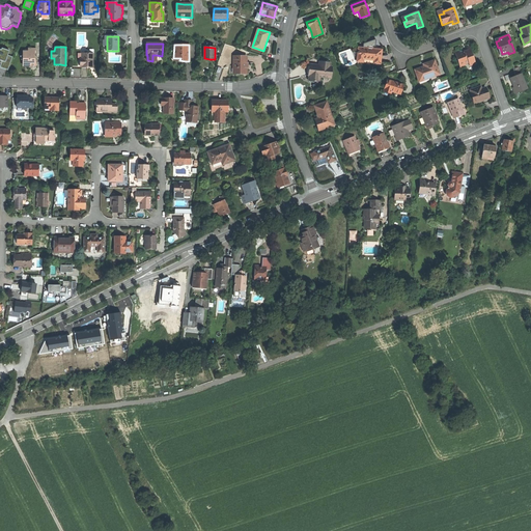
[(0,65),(0,66),(7,71),(12,57),(8,55),(9,51),(2,48),(1,50),(0,49),(0,60),(2,61),(0,65)]
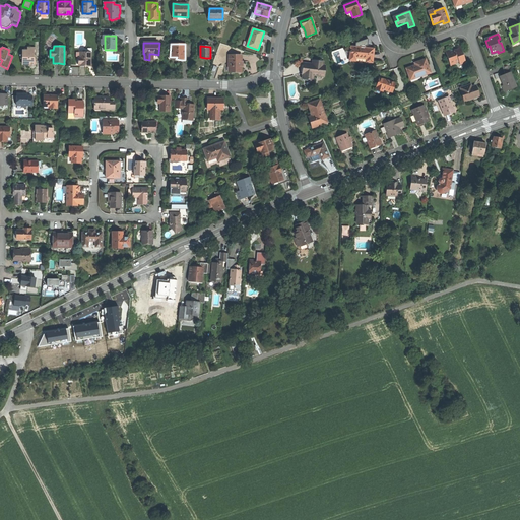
[(351,47),(350,61),(355,61),(356,58),(367,59),(367,62),(373,63),(374,49),(364,48),(351,47)]
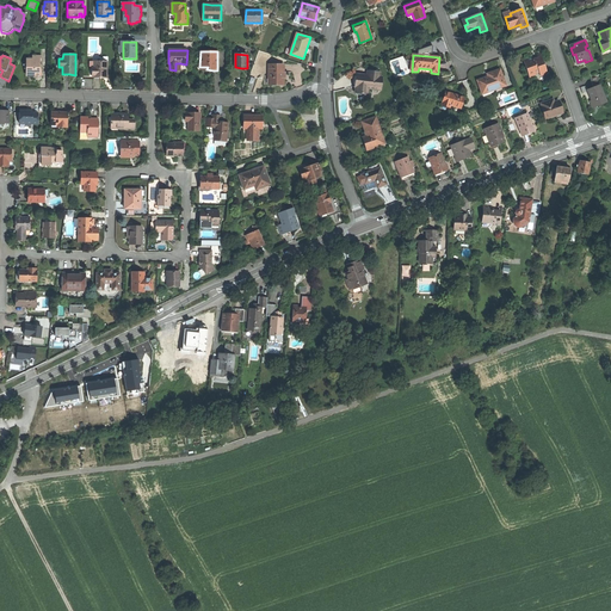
[(41,67),(39,67),(39,61),(42,61),(42,56),(32,56),(32,59),(28,59),(28,63),(26,63),(26,69),(28,69),(29,75),(31,75),(35,74),(35,78),(43,75),(41,67)]
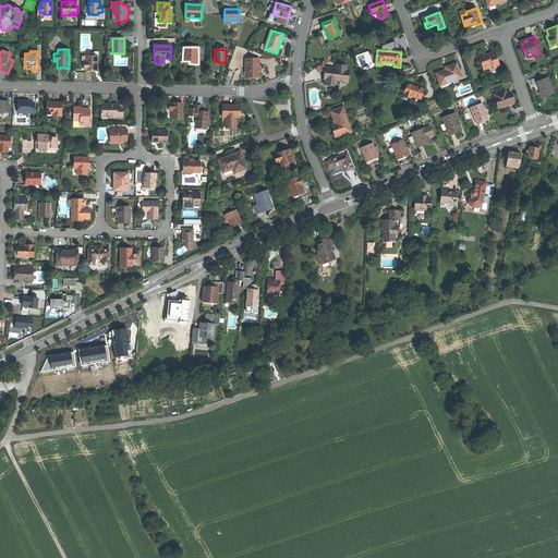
[(371,65),(366,51),(356,55),(362,69),(371,65)]
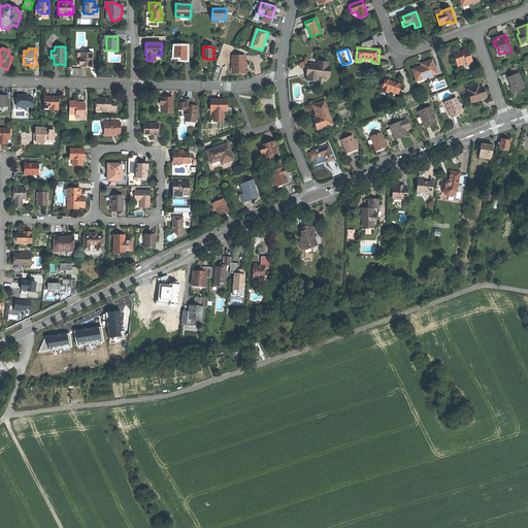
[(458,54),(454,55),(459,69),(464,67),(462,63),(466,62),(467,66),(472,64),(473,64),(468,48),(466,50),(462,51),(459,52),(460,53),(458,54)]
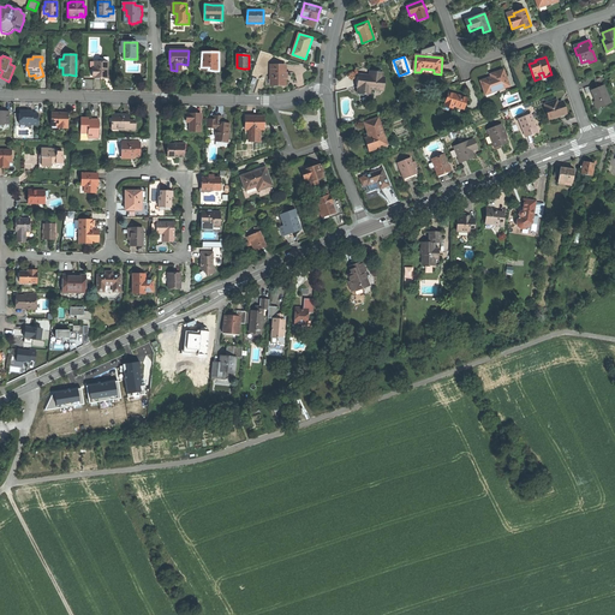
[(108,61),(95,61),(95,78),(102,78),(108,78),(108,61)]
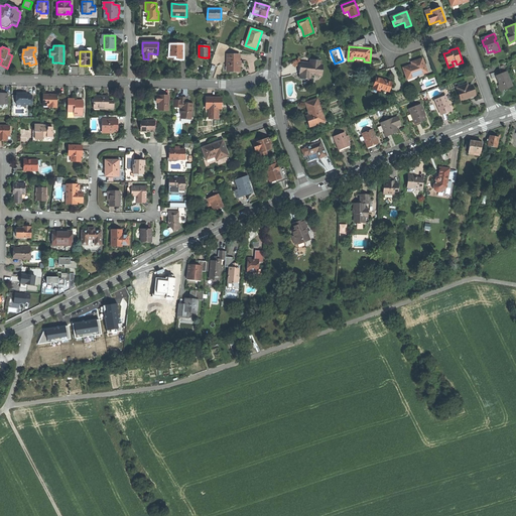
[(240,54),(227,54),(227,65),(229,65),(229,71),(233,71),(239,72),(239,66),(239,61),(240,61),(240,54)]
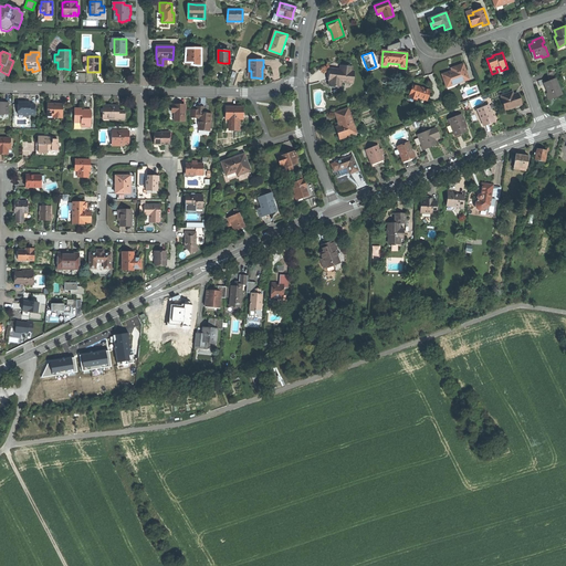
[(443,75),(448,87),(469,80),(463,64),(457,67),(452,69),(453,72),(443,75)]
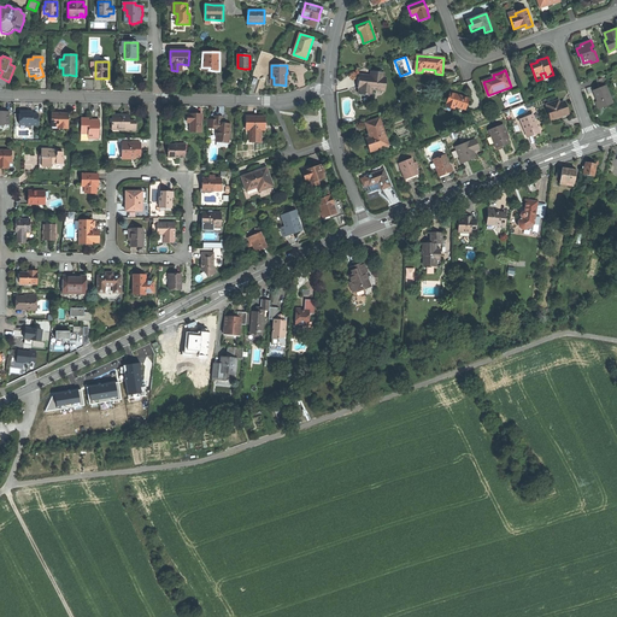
[(385,74),(371,72),(371,76),(360,75),(359,82),(359,87),(360,88),(359,94),(371,94),(372,89),(385,90),(386,77),(383,77),(385,74)]
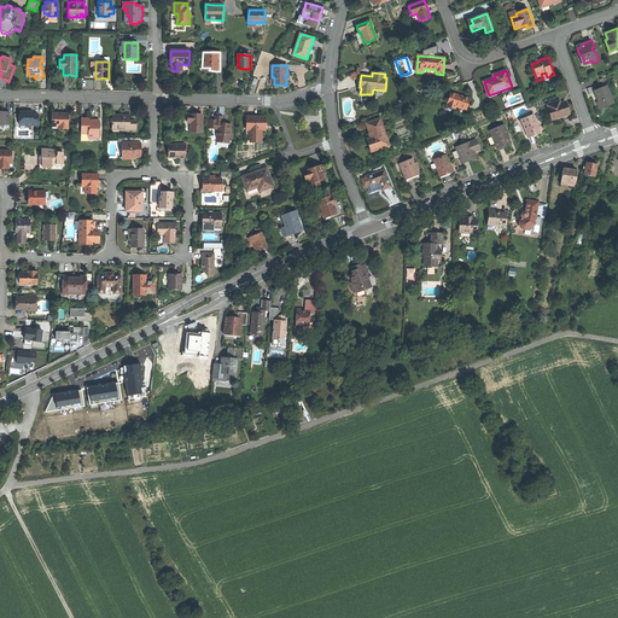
[(607,86),(595,91),(598,99),(599,101),(600,101),(602,108),(613,103),(607,86)]
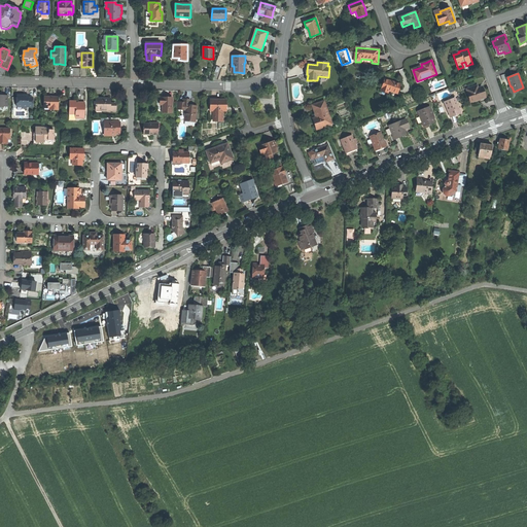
[(394,82),(385,79),(382,91),(388,93),(389,91),(397,94),(400,84),(394,82)]
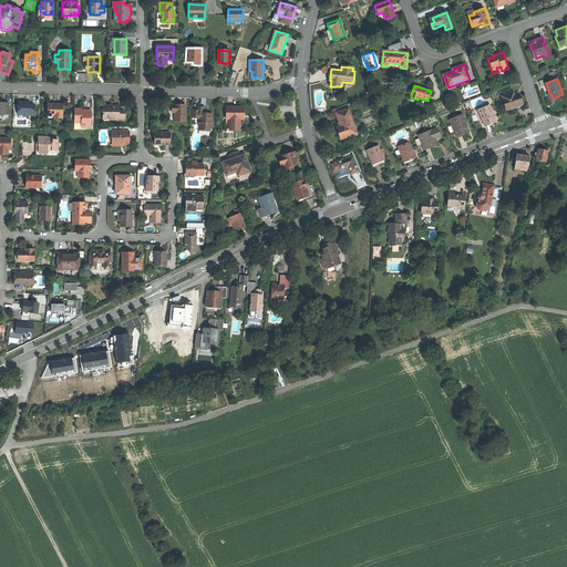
[(512,93),(504,96),(504,99),(504,100),(506,105),(508,110),(516,107),(524,104),(521,93),(515,95),(513,96),(512,93)]
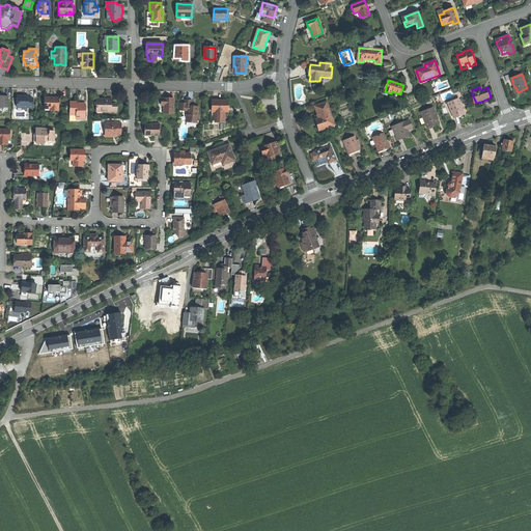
[(0,108),(4,108),(4,107),(8,107),(8,98),(4,98),(4,95),(2,95),(1,98),(0,96),(0,108)]
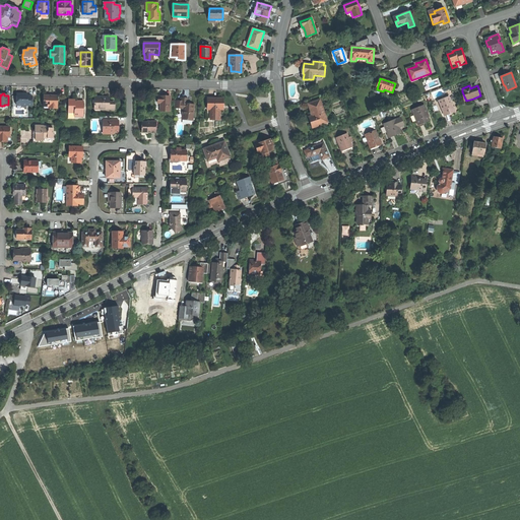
[(22,94),(17,94),(17,95),(17,100),(17,105),(22,105),(28,105),(33,105),(33,96),(28,96),(28,94),(22,94)]
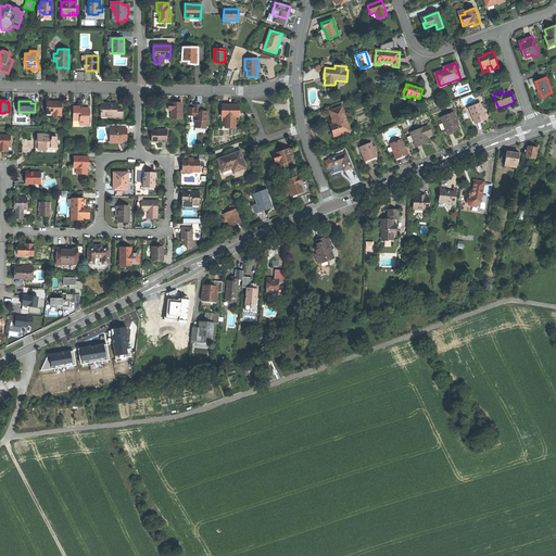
[(55,102),(47,102),(47,114),(52,114),(52,116),(57,116),(62,116),(62,102),(55,102)]
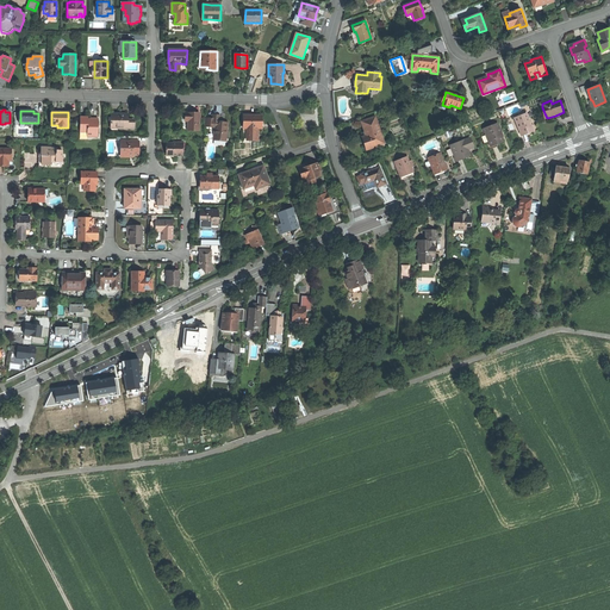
[(193,112),(187,112),(186,120),(188,120),(187,130),(200,130),(200,113),(193,112)]
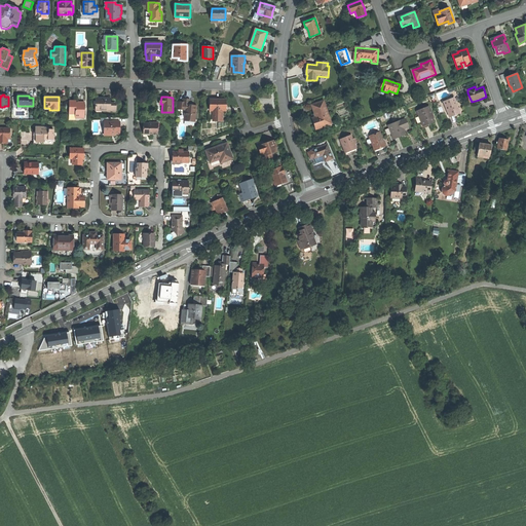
[(104,98),(97,98),(97,110),(115,110),(115,104),(112,104),(110,103),(111,98),(104,98)]
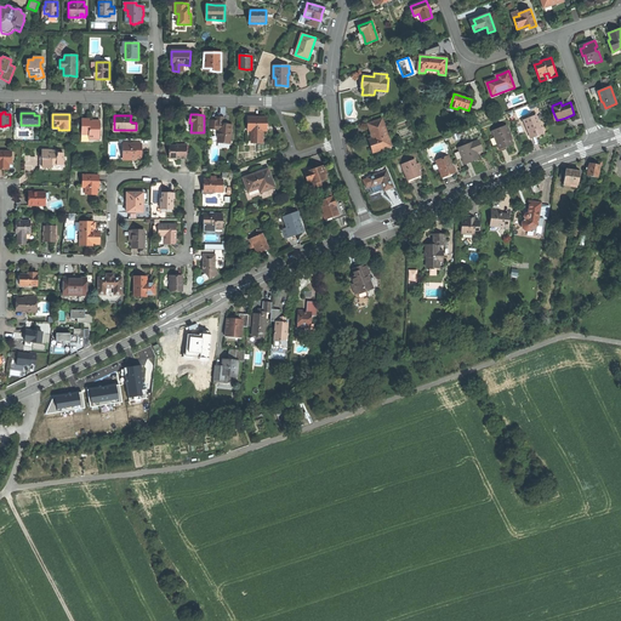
[(220,117),(216,117),(216,120),(215,125),(220,126),(218,130),(217,142),(231,143),(232,125),(224,124),(224,118),(220,117)]
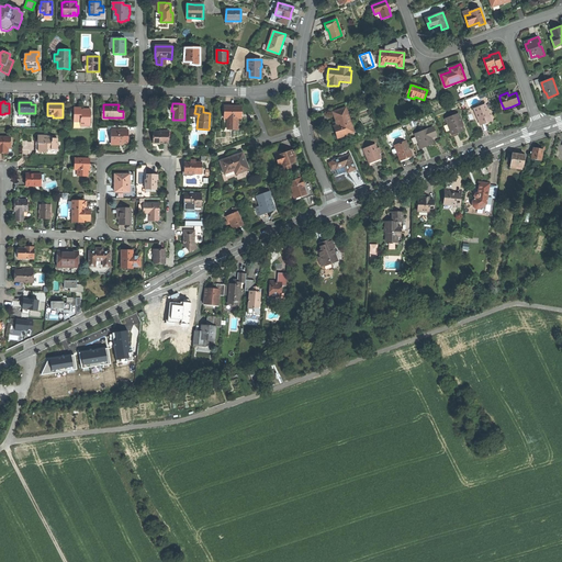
[(242,107),(225,105),(225,117),(227,117),(229,117),(229,130),(237,130),(237,117),(237,112),(242,112),(242,107)]
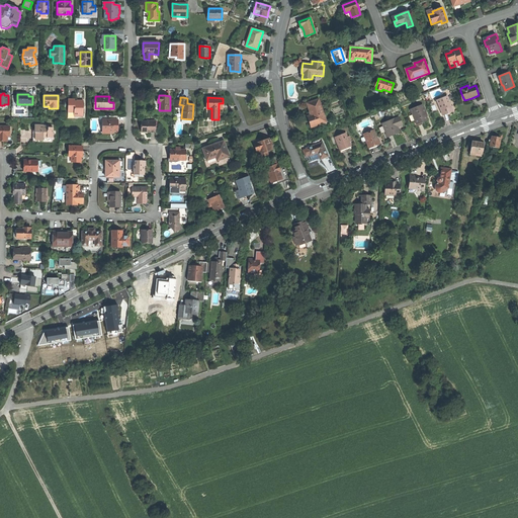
[(438,100),(443,114),(448,112),(453,110),(447,97),(438,100)]
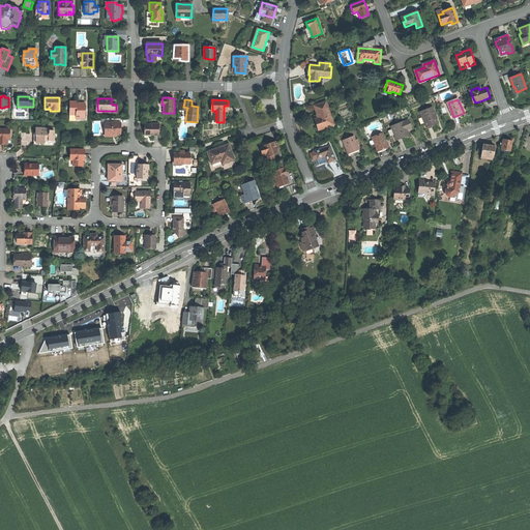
[(77,101),(69,101),(69,115),(76,115),(76,117),(80,118),(80,119),(85,119),(86,104),(82,104),(79,104),(79,105),(77,105),(77,101)]
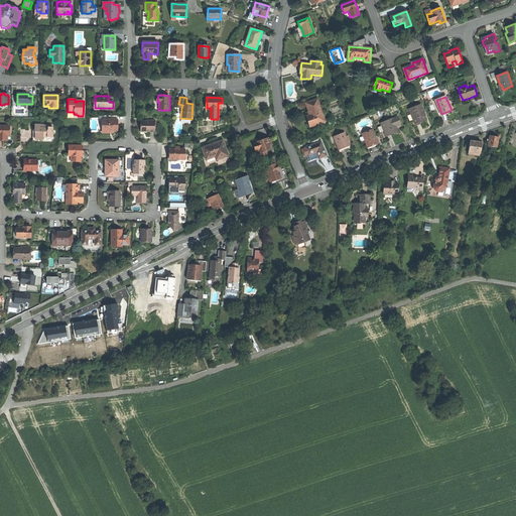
[(317,99),(306,103),(310,115),(306,116),(308,122),(310,127),(320,123),(319,121),(325,119),(317,99)]
